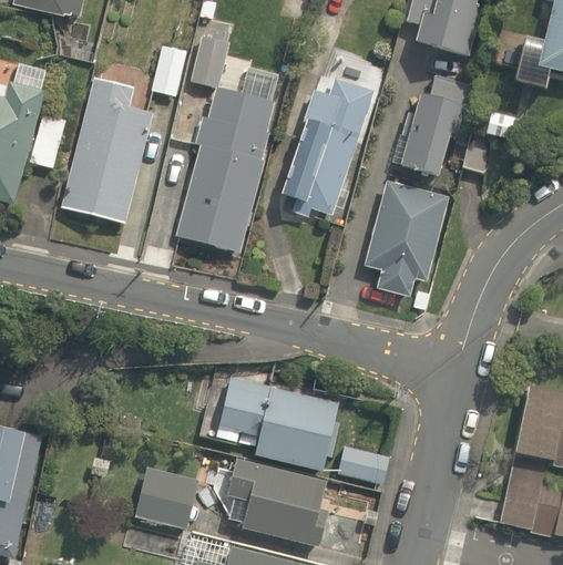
[(10,0),(8,9),(81,29),(89,0),(10,0)]
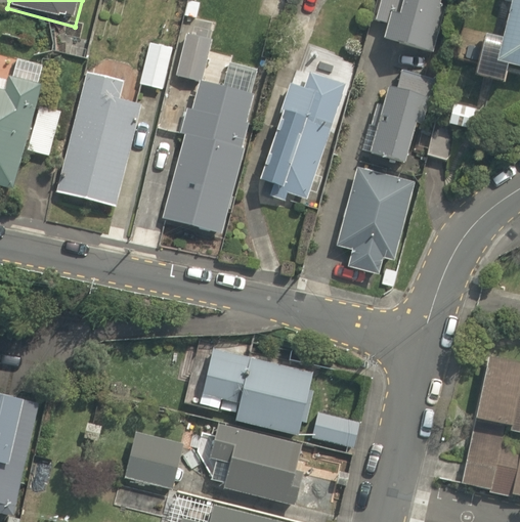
[(384,0),(378,27),(392,30),(387,51),(432,61),(445,0),(384,0)]
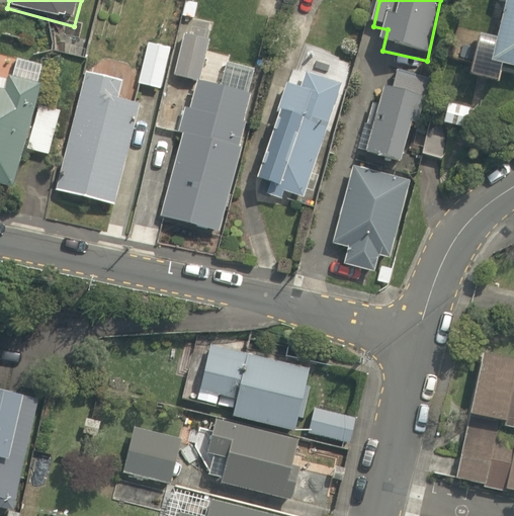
[(506,0),(504,9),(513,11),(513,20),(501,73),(513,75),(513,0),(506,0)]
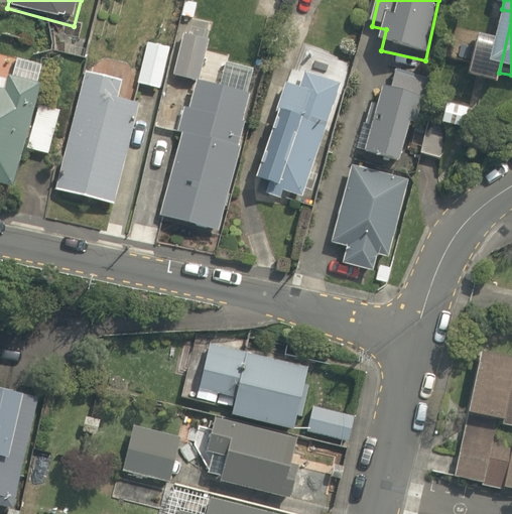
[(475,65),(471,82),(489,86),(499,38),(457,28),(450,59),(475,65)]
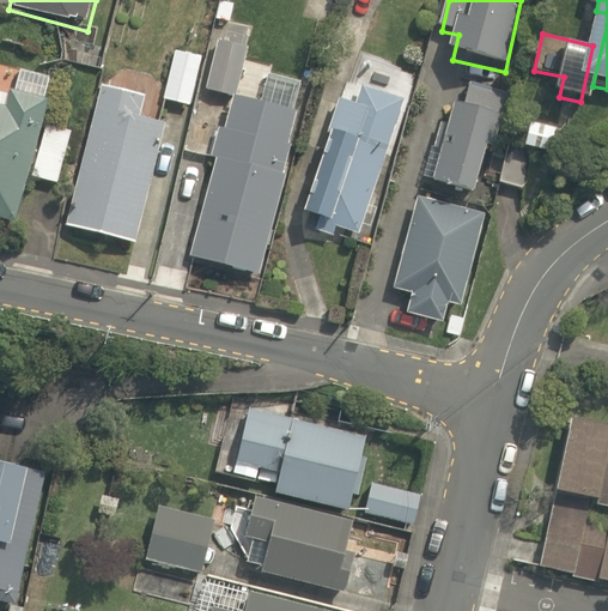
[(244,54),(216,46),(204,89),(232,97),(244,54)]
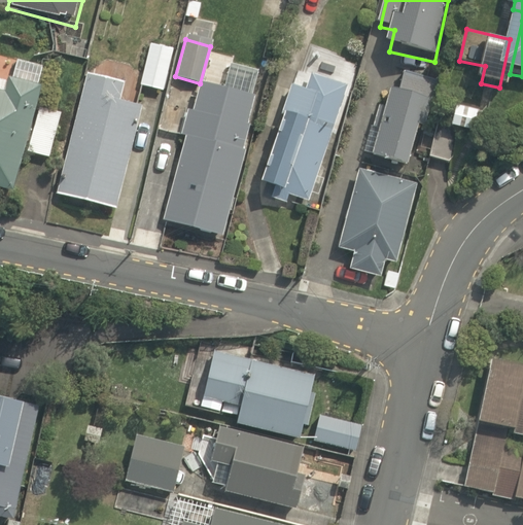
[(177,47),(150,40),(138,84),(165,92),(177,47)]
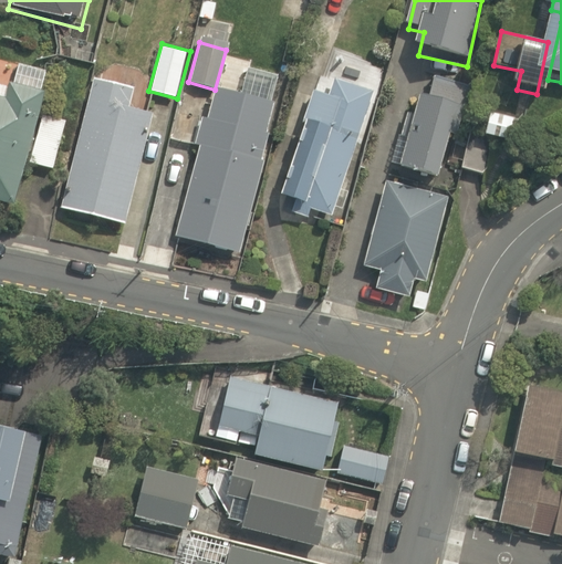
[(138,108),(143,90),(91,77),(59,216),(126,231),(154,112),(138,108)]
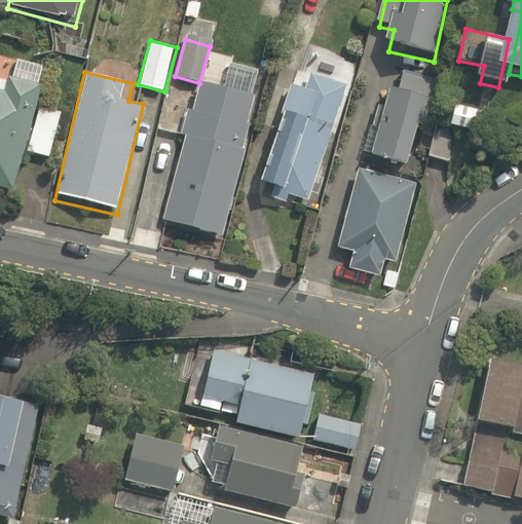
[(285,118),(265,187),(318,201),(350,84),(309,73),(296,121),(285,118)]
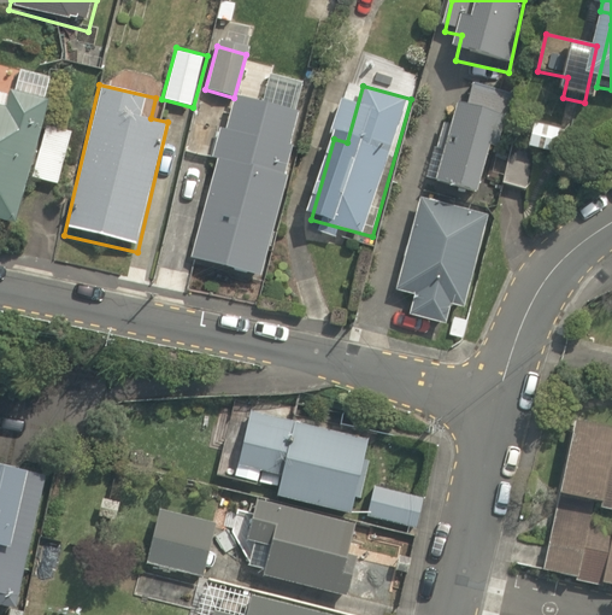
[(0,222),(27,228),(54,99),(0,87),(0,222)]
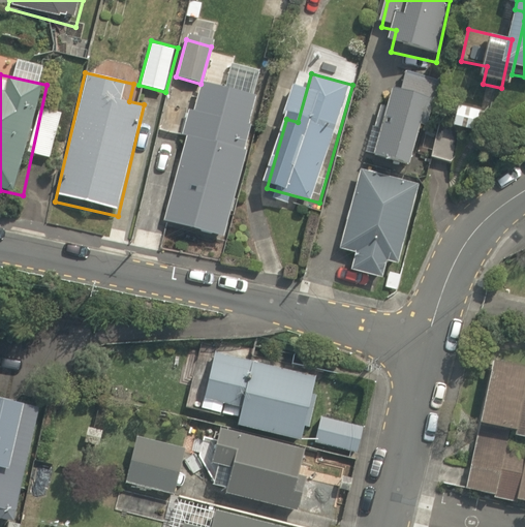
[(260,101),(202,87),(168,222),(227,237),(260,101)]
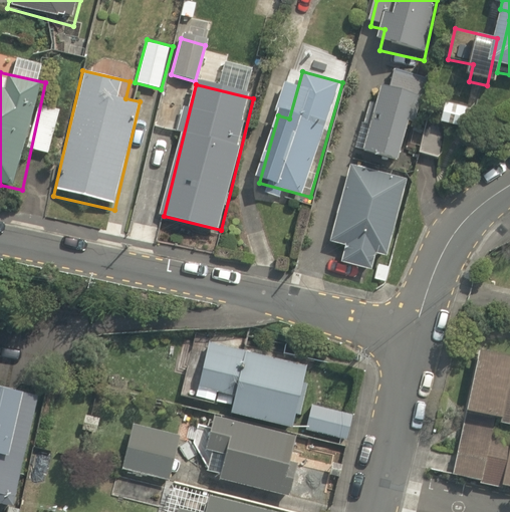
[(426,97),(378,86),(360,161),(408,173),(426,97)]
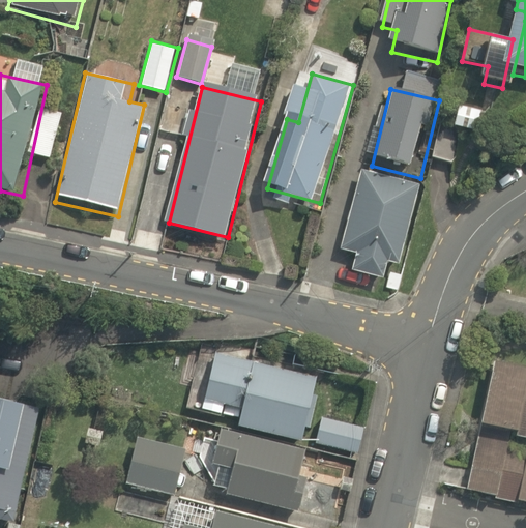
[(348,274),(397,285),(417,187),(357,174),(341,251),(353,254),(348,274)]
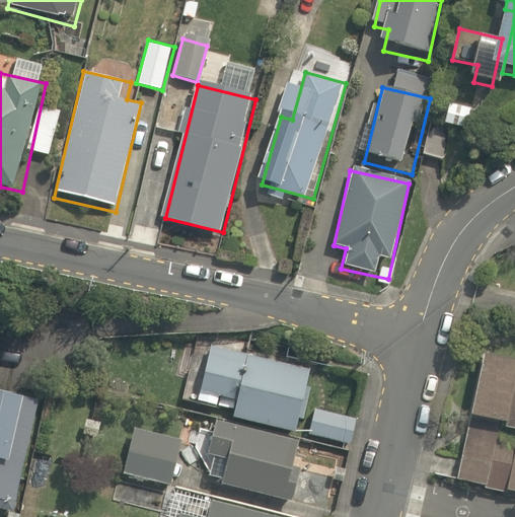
[(203,343),(193,386),(225,394),(220,413),(291,429),(305,367),(203,343)]
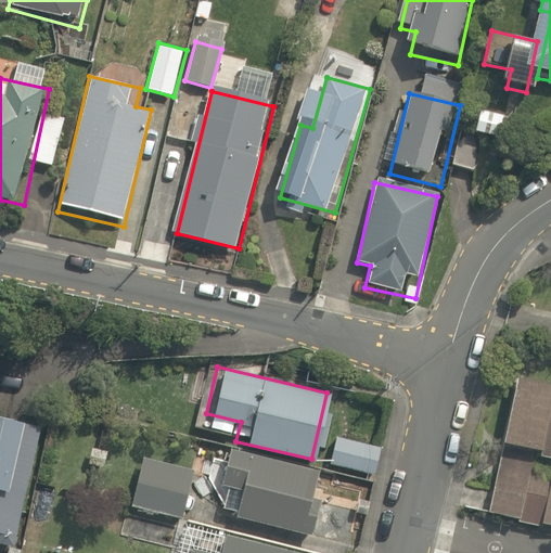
[(550,385),(516,377),(501,447),(550,457),(550,385)]
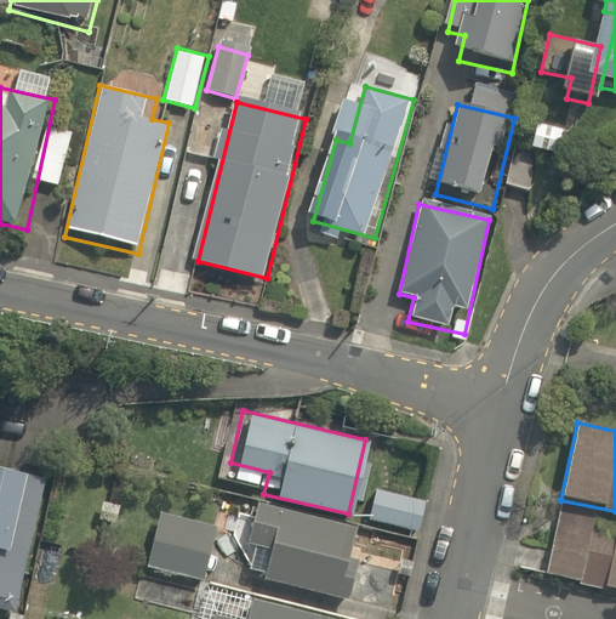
[(0,608),(5,609),(34,472),(0,465),(0,608)]
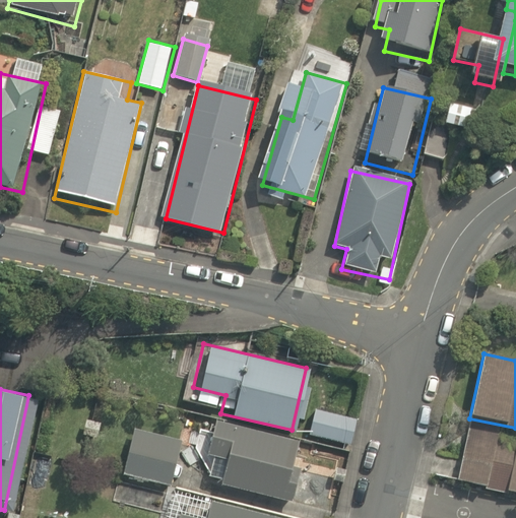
[(347,411),(307,404),(302,432),(342,439),(347,411)]
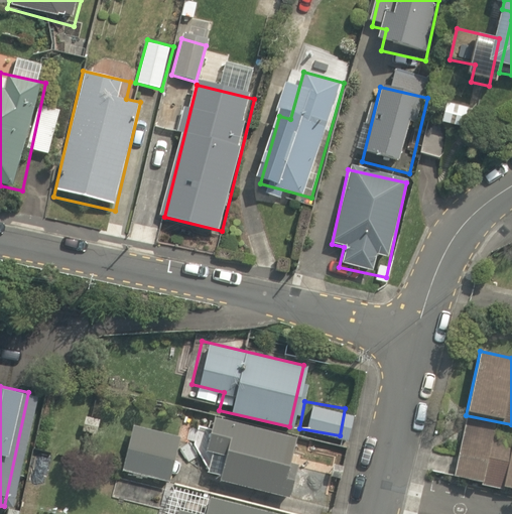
[(200,473),(281,493),(288,462),(280,460),(286,432),(203,411),(194,445),(206,448),(200,473)]
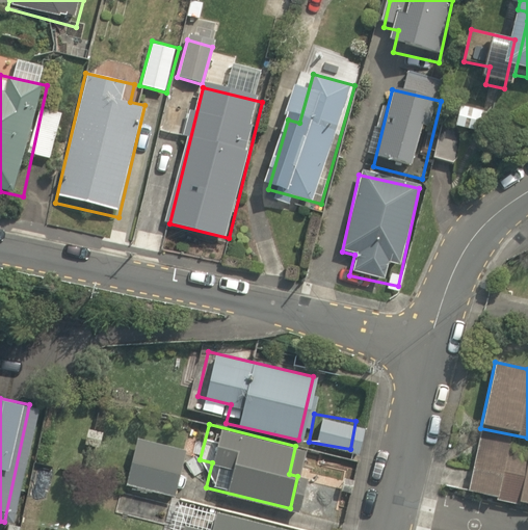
[(176,446),(131,436),(121,484),(165,494),(176,446)]
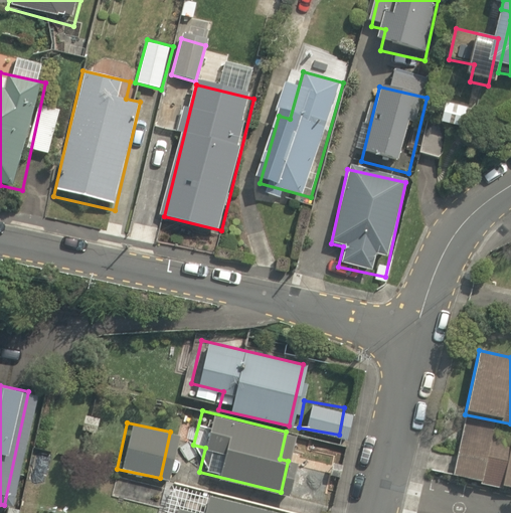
[(275,512),(197,494),(194,508),(168,502),(165,512),(275,512)]
